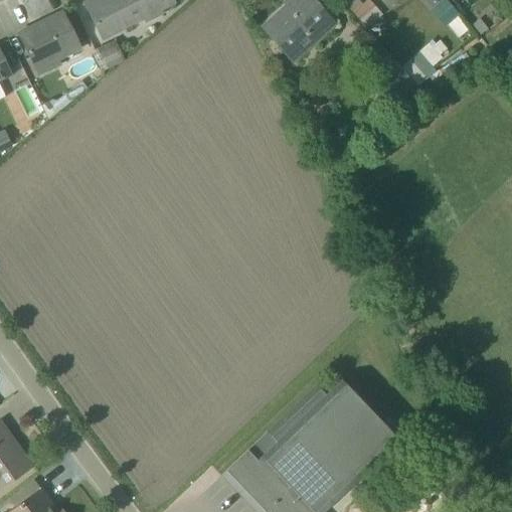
[(90,0),(87,2),(105,39),(145,19),(146,22),(164,13),(163,10),(178,3),(177,0),(90,0)]
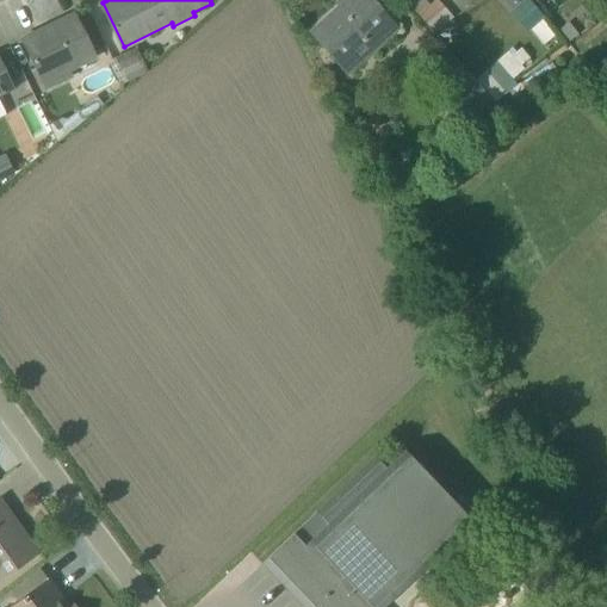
[(400,30),(375,0),(347,0),(313,30),(351,74),(400,30)]
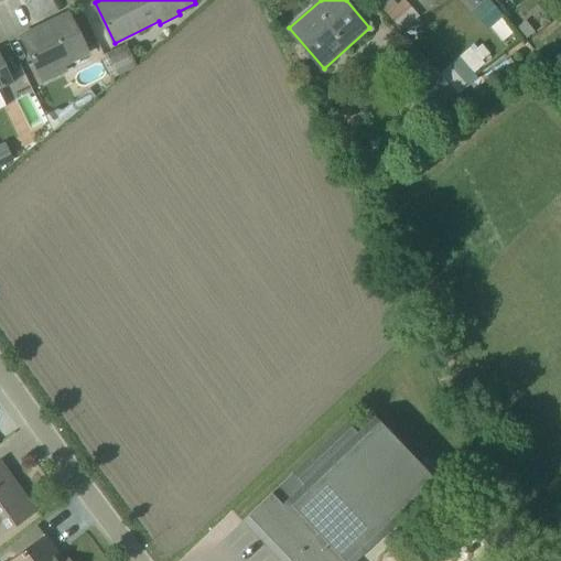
[(383,0),(380,3),(409,38),(403,30),(421,14),(409,0),(401,0),(398,2),(396,0),(383,0)]
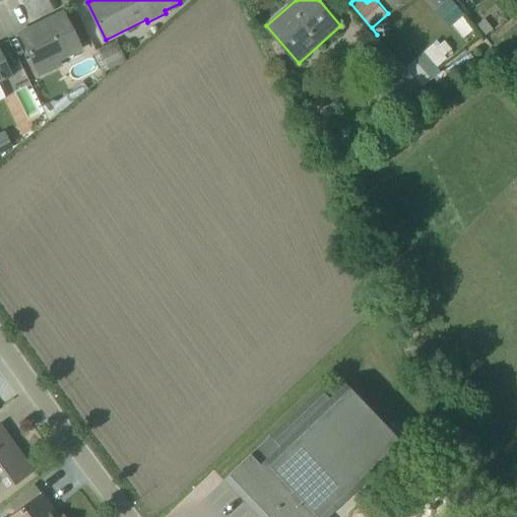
[(432,0),(437,6),(436,8),(450,24),(464,12),(453,0),(432,0)]
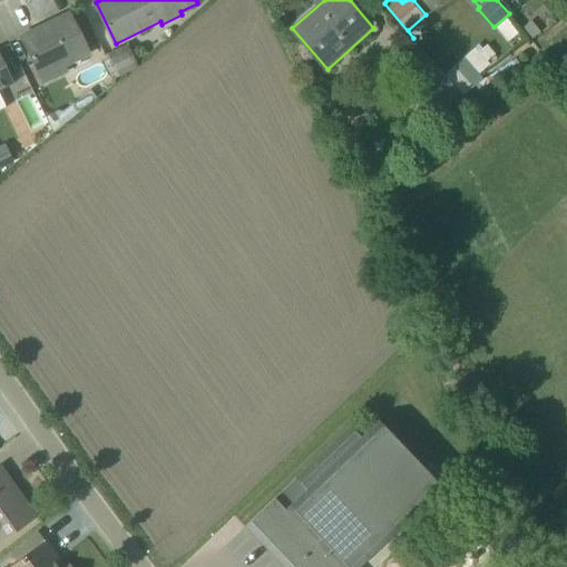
[(90,54),(70,12),(22,36),(45,82),(69,70),(68,66),(90,54)]
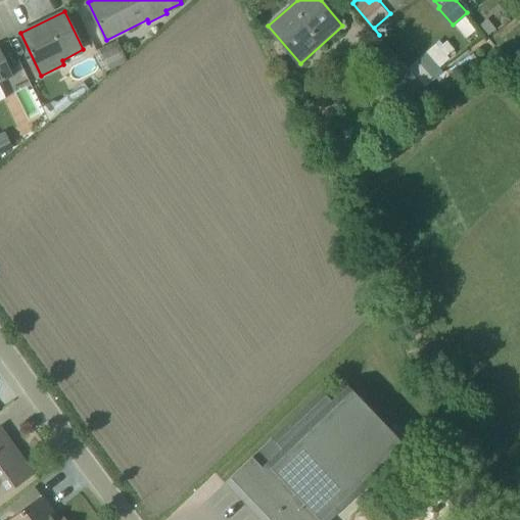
[(422,84),(379,35),(369,43),(385,63),(369,77),(395,107),(422,84)]
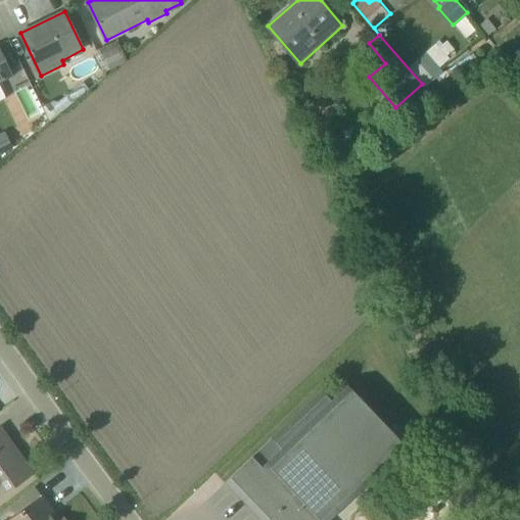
[(128,60),(117,39),(97,50),(108,72),(128,60)]
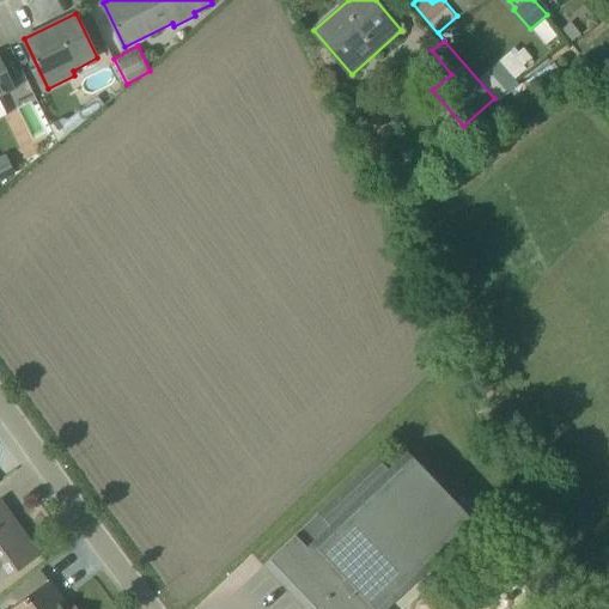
[(479,79),(498,102),(518,83),(515,79),(536,61),(524,47),(515,54),(511,50),(479,79)]
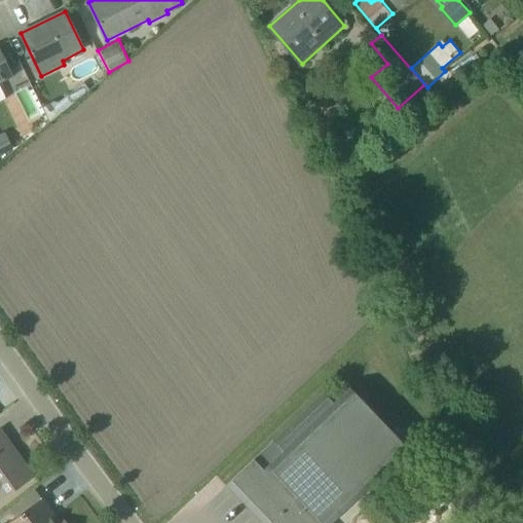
[(0,48),(0,101),(7,98),(0,83),(0,81),(13,75),(0,48)]
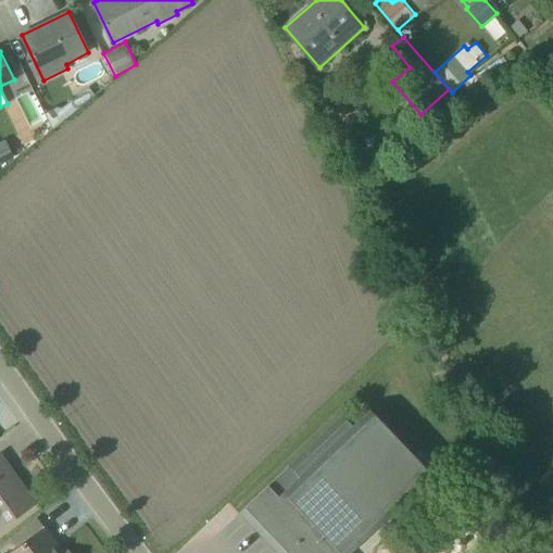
[(46,113),(53,127),(95,92),(89,86),(62,107),(58,105),(46,113)]
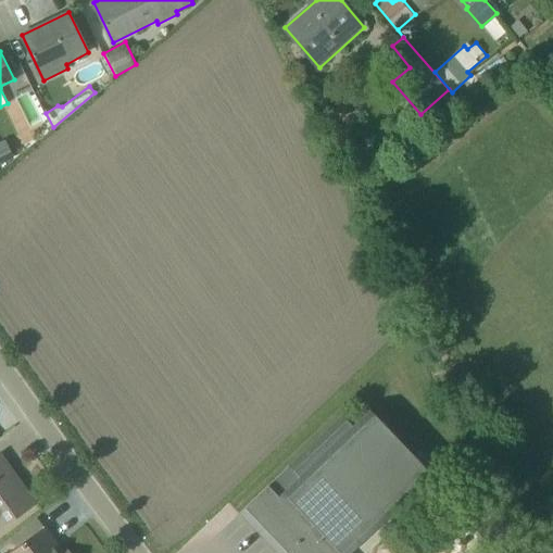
[(350,552),(432,475),(369,410),(354,425),(343,413),(289,465),(300,476),(286,490),(276,479),(240,513),(278,552),(350,552)]
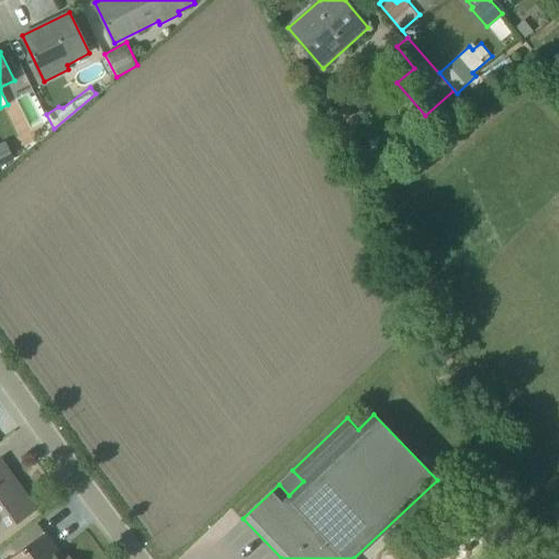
[(0,535),(36,509),(0,459),(0,535)]
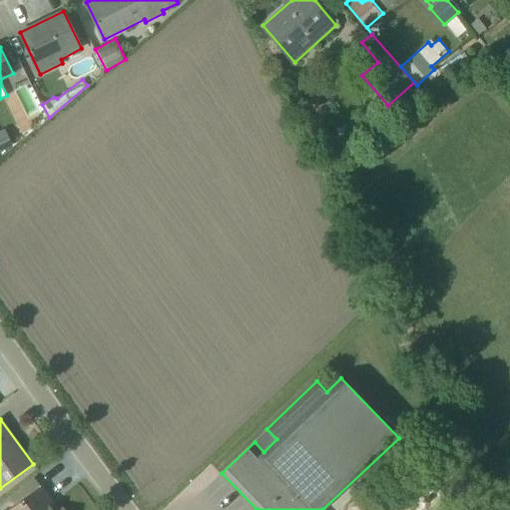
[(60,509),(44,486),(10,509),(60,509)]
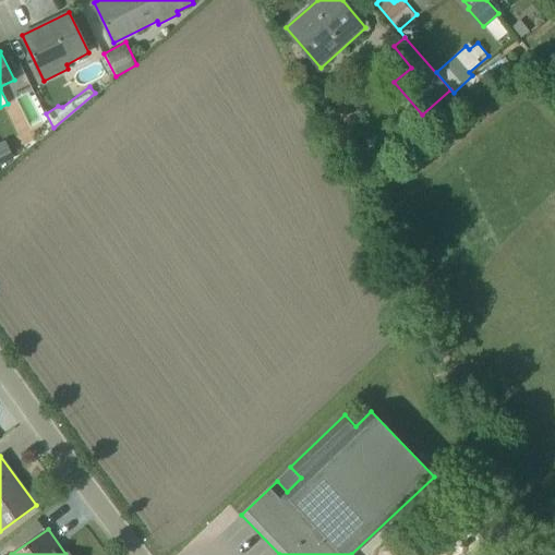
All buildings are outlined.
